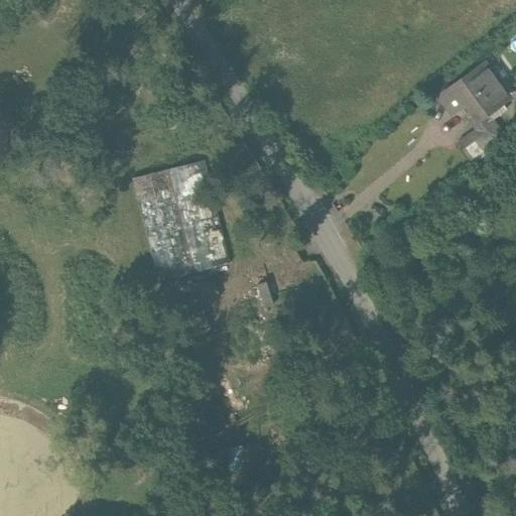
[(482,62),(434,98),(447,116),(462,106),(474,124),(486,115),(508,99),(482,62)]
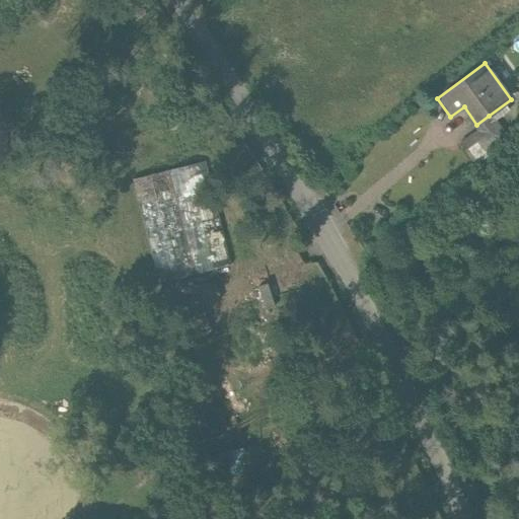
[(508,141),(489,116),(476,125),(484,134),(465,147),(476,163),(508,141)]
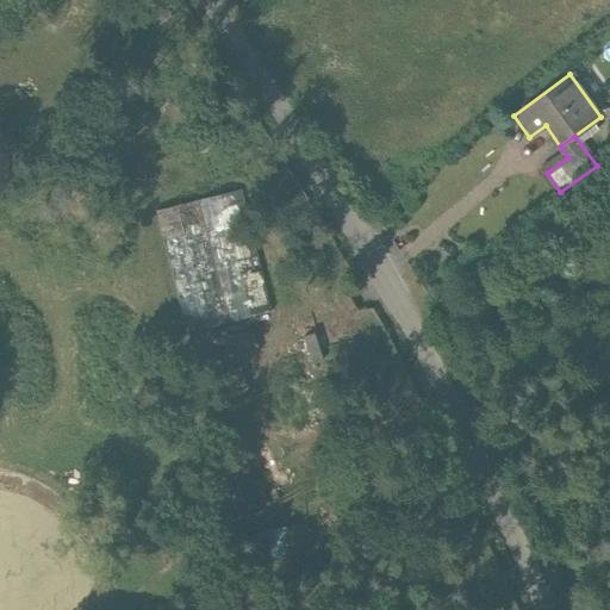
[(187,334),(212,328),(271,312),(240,191),(157,212),(187,334)]
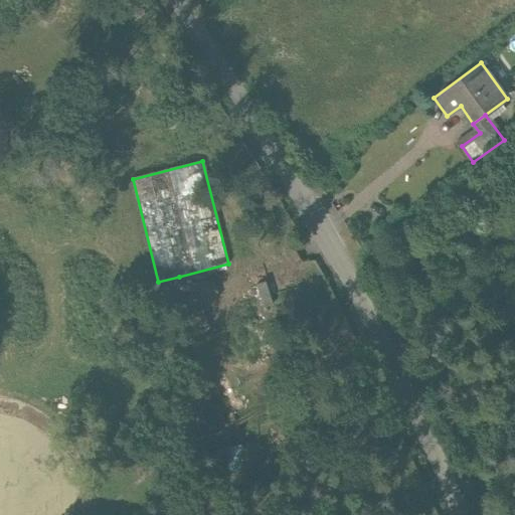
[(268,297),(258,256),(228,264),(179,277),(188,316),(268,297)]
